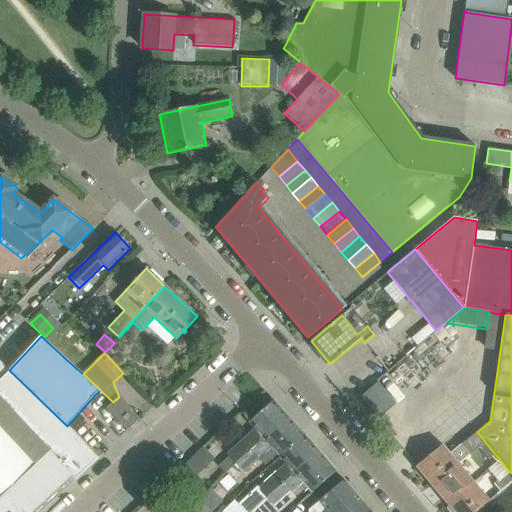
[(367,370),(381,375),(385,364),(371,359),(367,370)]
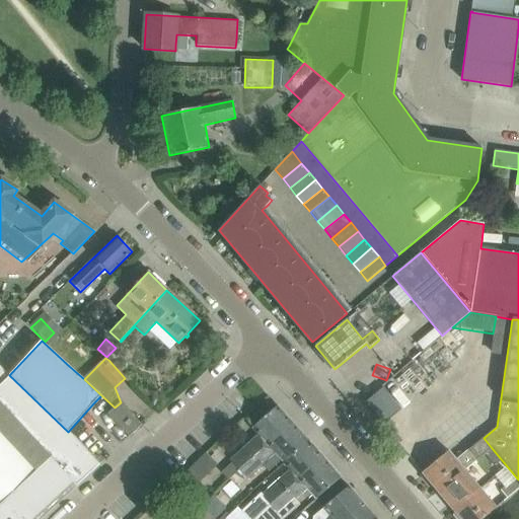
[(0,518),(40,518),(76,487),(99,464),(98,464),(75,438),(68,432),(9,375),(0,366),(0,518)]
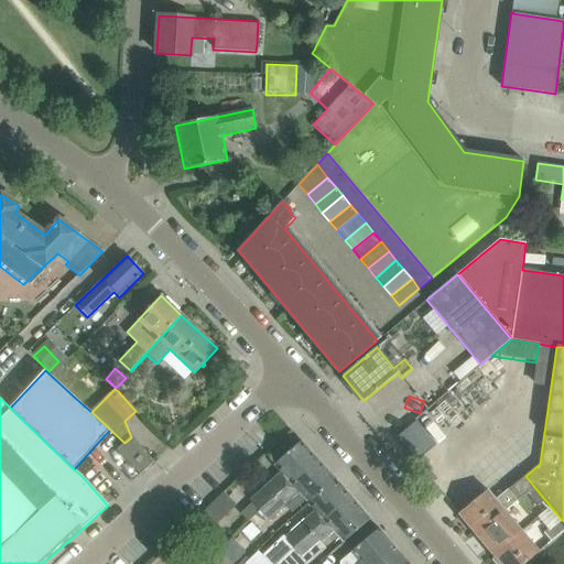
[(413,457),(431,442),(413,422),(396,437),(413,457)]
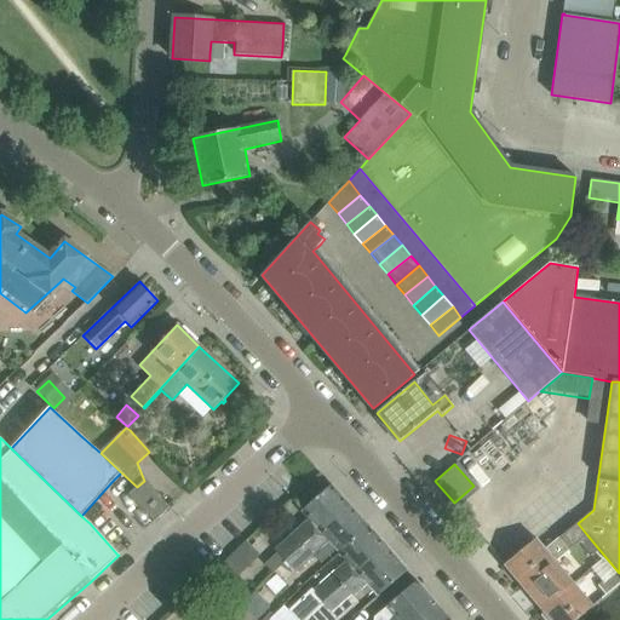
[(128,494),(154,522),(170,507),(144,481),(137,487),(128,494)]
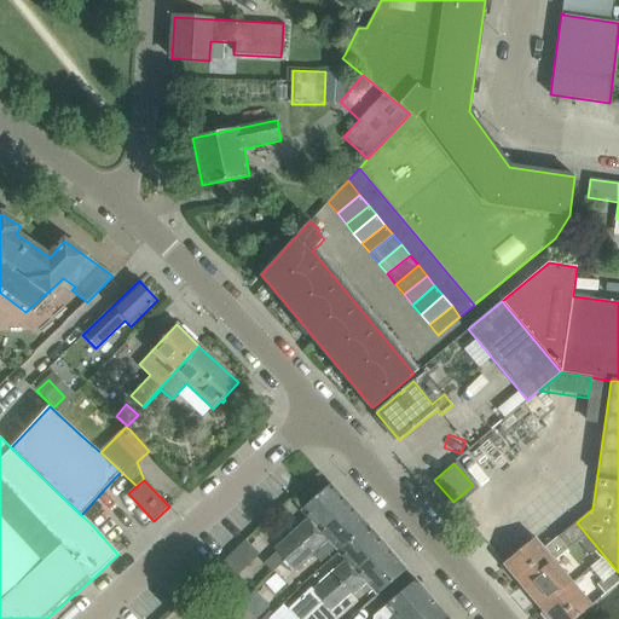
[(330,484),(329,485),(301,510),(308,519),(275,549),(284,560),(347,503),(330,484)]
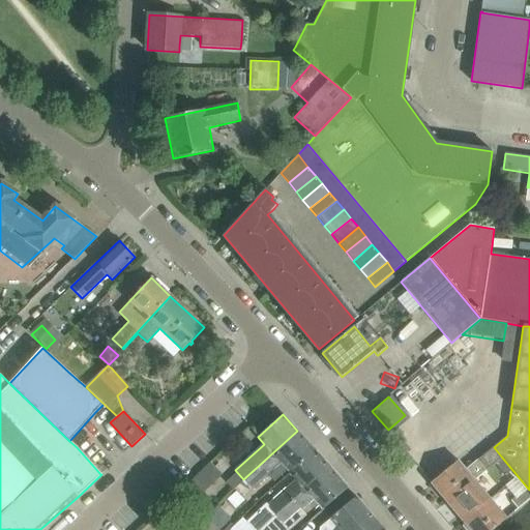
[(289,473),(314,450),(297,431),(243,479),(252,489),(281,464),(289,473)]
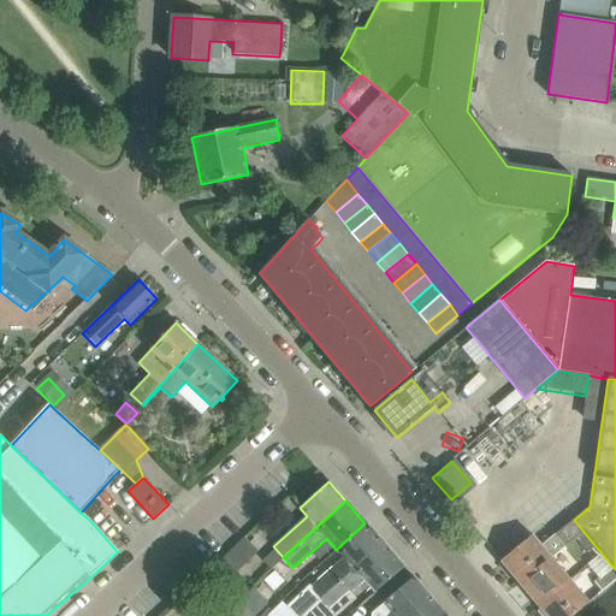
[(501,562),(520,585),(551,558),(575,539),(584,532),(574,520),(542,546),(532,535),(501,562)]
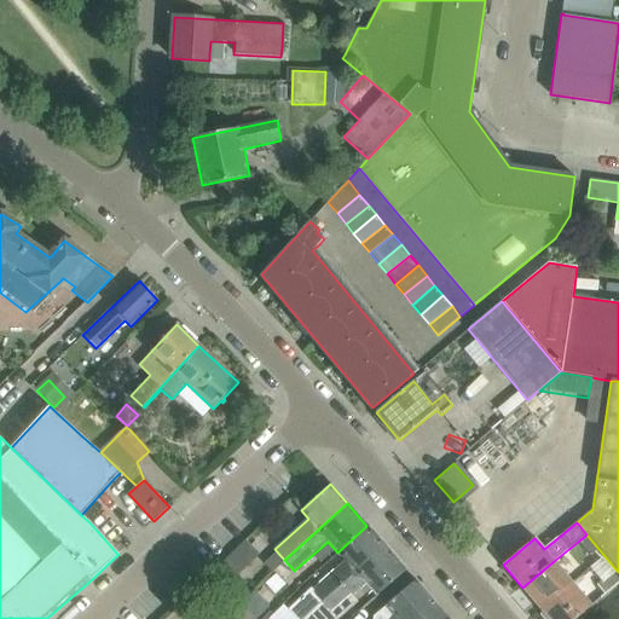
[(304,618),(322,602),(385,545),(366,526),(337,553),(345,561),(312,590),(311,588),(285,611),(293,618),(304,618)]
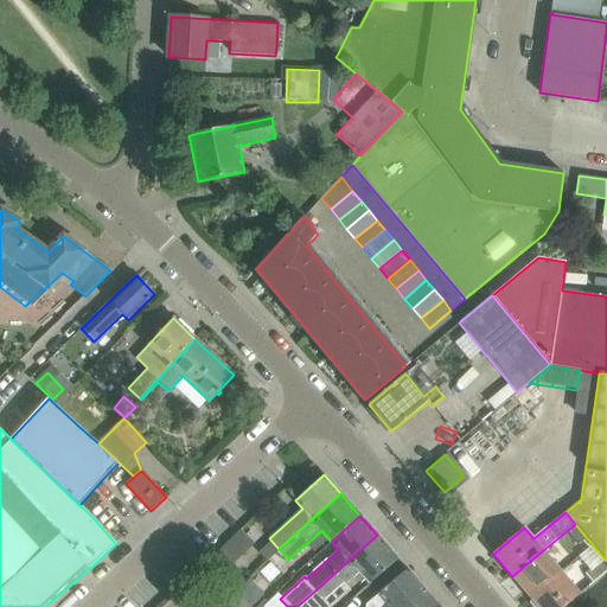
[(575,524),(567,531),(579,545),(587,538),(575,524)]
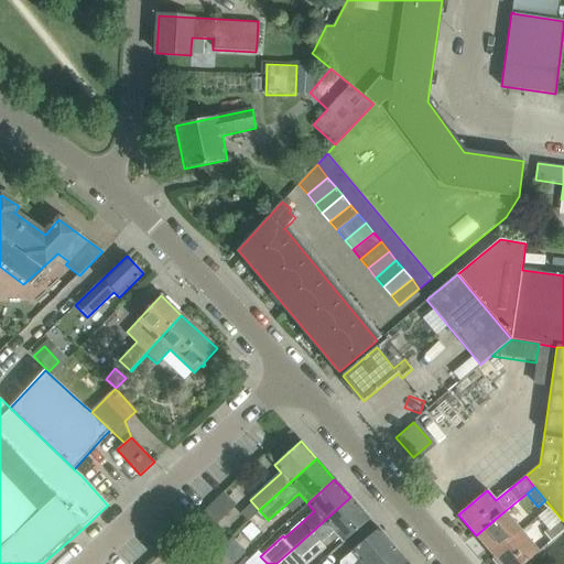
[(237,506),(224,492),(198,518),(210,531),(237,506)]
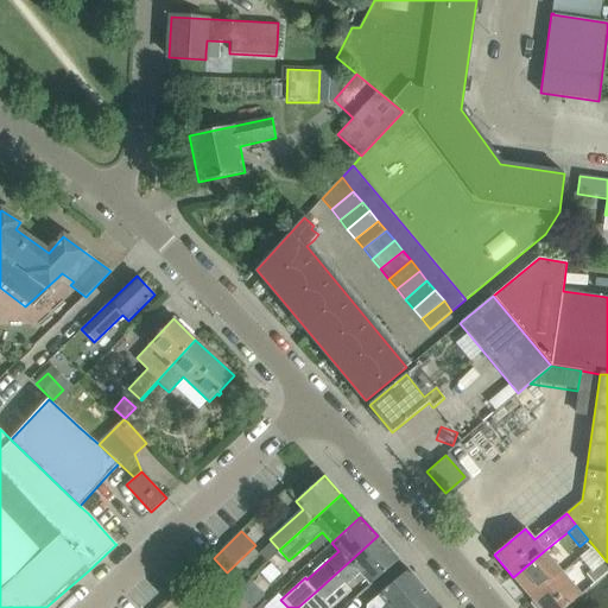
[(371,586),(399,559),(378,536),(316,591),(298,607),(334,607),(352,593),(346,586),(359,574),(371,586)]
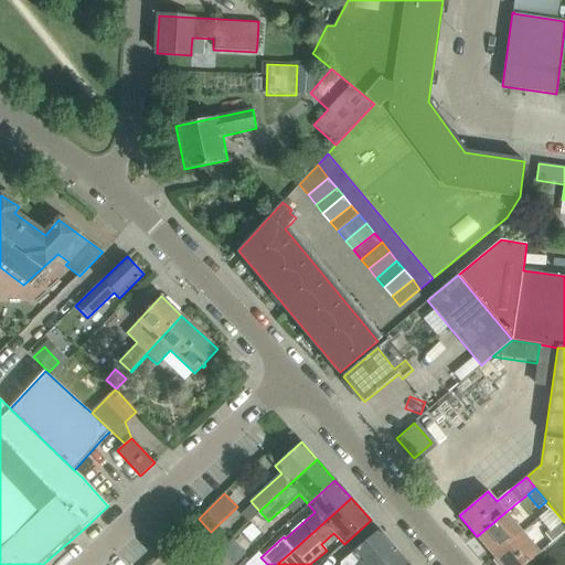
[(505,512),(477,536),(493,556),(522,533),(505,512)]
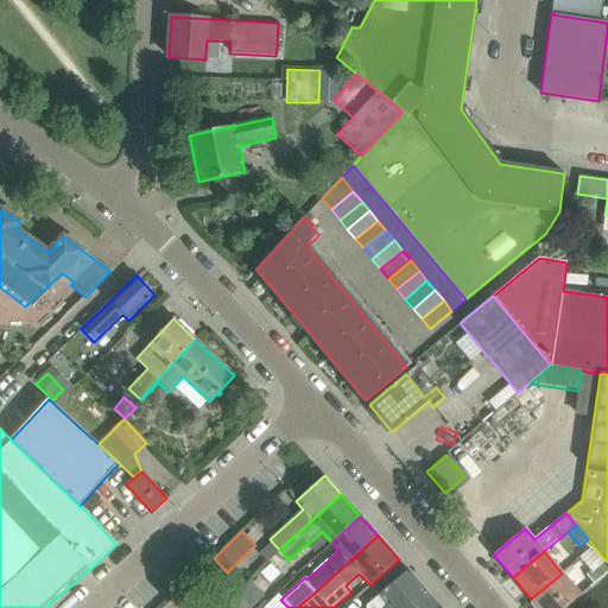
[(586,575),(594,584),(607,571),(607,570),(601,563),(586,575)]
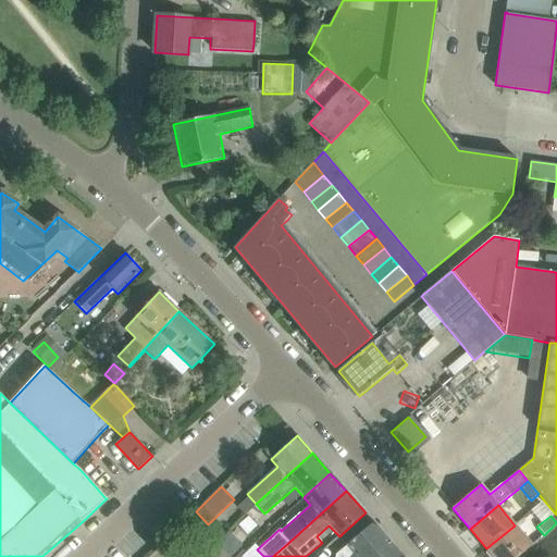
[(374,522),(347,545),(336,554),(335,556),(369,556),(390,541),(374,522)]
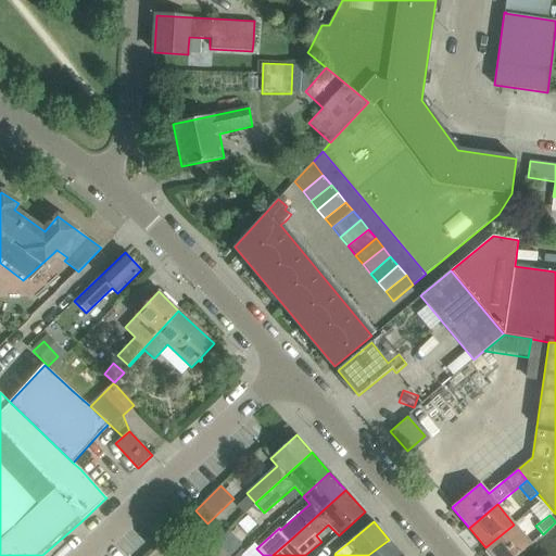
[(485,547),(492,555),(516,555),(531,544),(514,525),(485,547)]
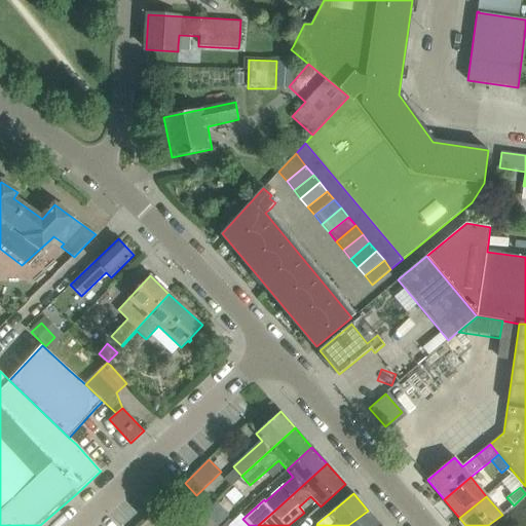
[(380,525),(368,511),(348,525),(380,525)]
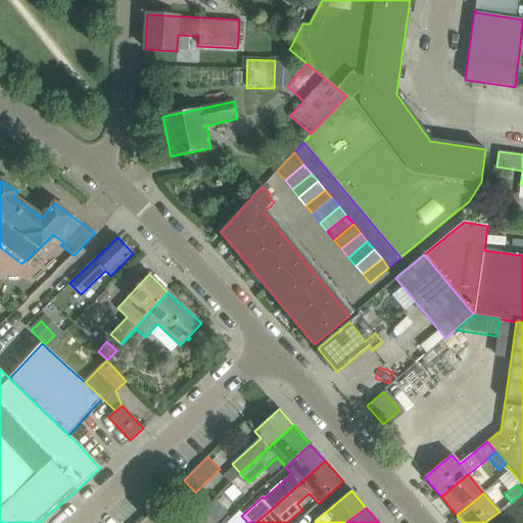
[(191,520),(194,522),(216,522),(202,510),(191,520)]
